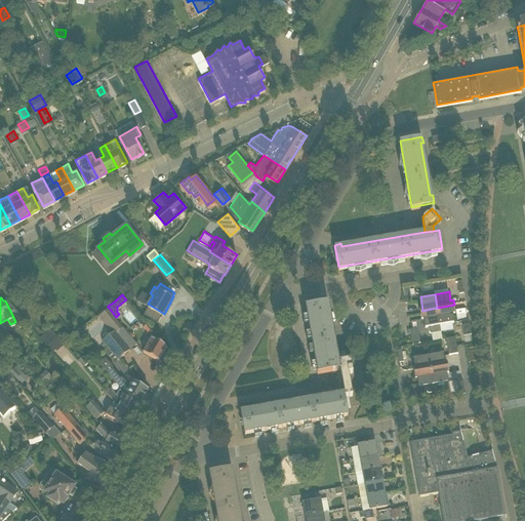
[(329,307),(328,299),(306,304),(318,370),(339,367),(338,359),(335,359),(326,307),(329,307)]
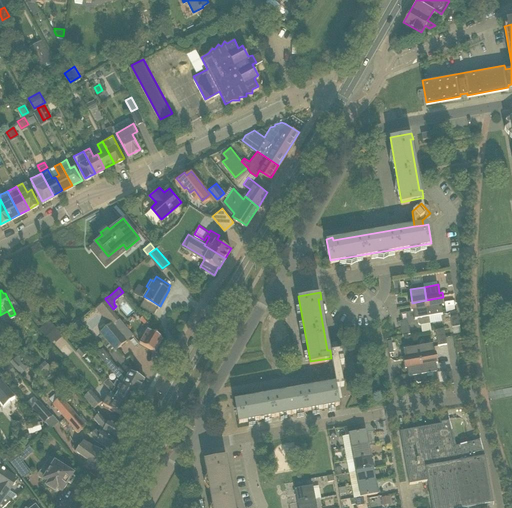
[(429,314),(442,311),(441,303),(443,302),(443,297),(426,300),(429,314)]
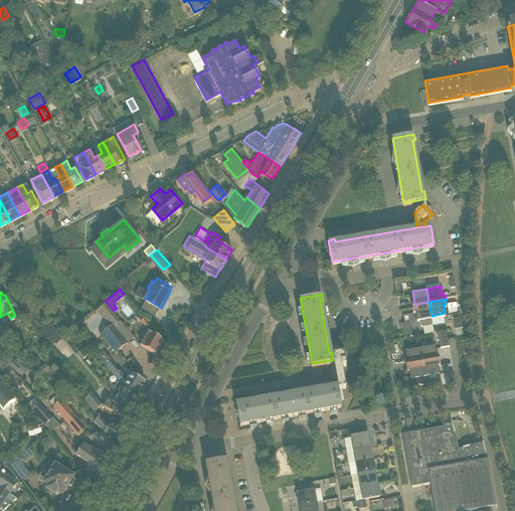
[(415,310),(417,318),(419,318),(420,322),(423,324),(433,322),(432,316),(428,302),(414,305),(412,305),(413,310),(415,310)]
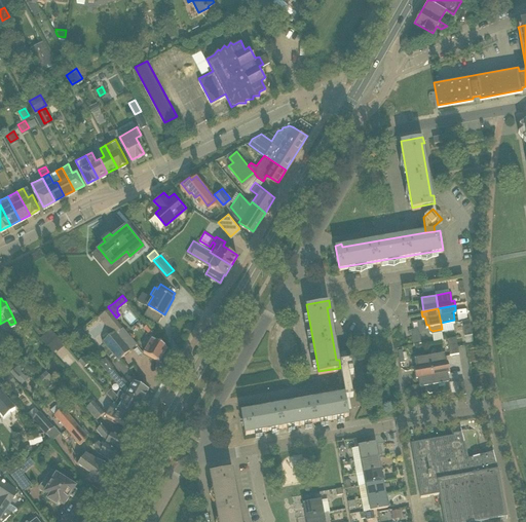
[(473,331),(472,329),(470,317),(462,318),(464,333),(473,331)]
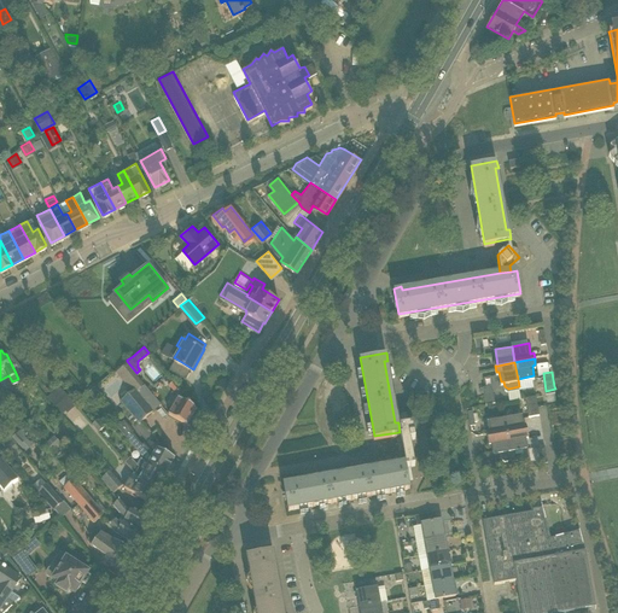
[(175,390),(180,385),(174,378),(169,381),(175,390)]
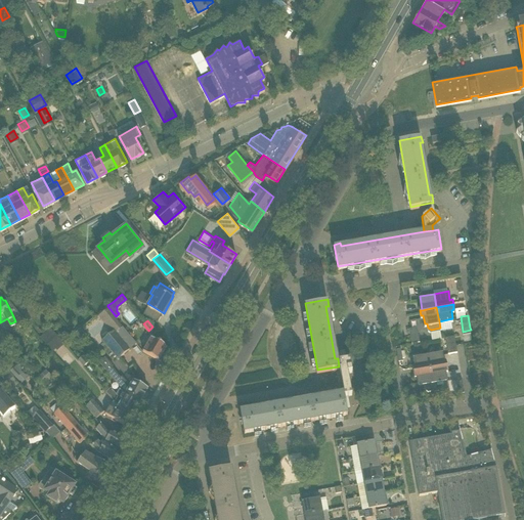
[(417,325),(409,326),(411,341),(420,340),(417,325)]
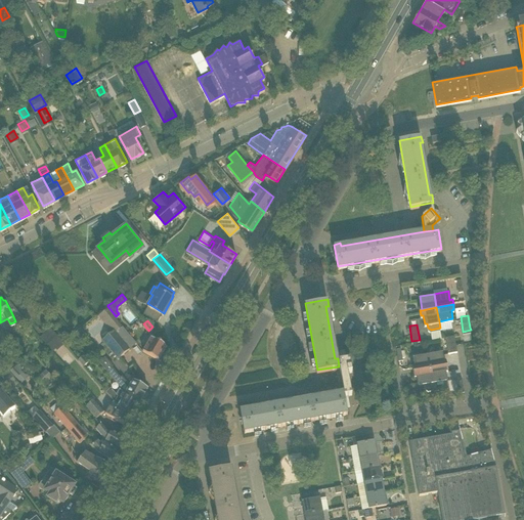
[(81,338),(86,333),(80,326),(75,330),(81,338)]
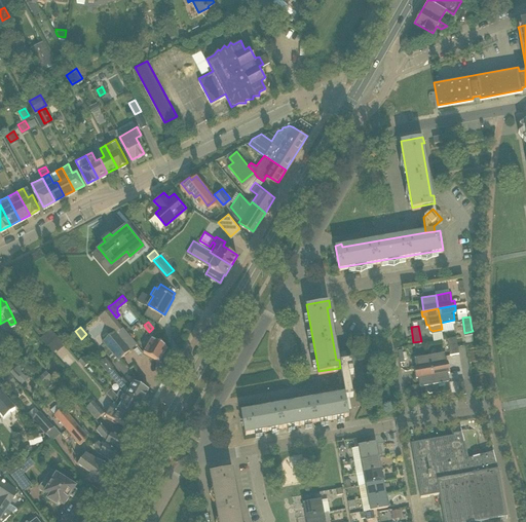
[(130,347),(130,346),(116,329),(103,339),(117,358),(130,347)]
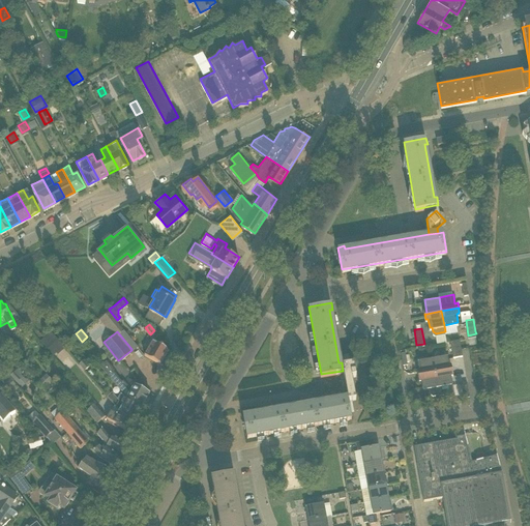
[(57,342),(52,335),(45,342),(50,348),(57,342)]
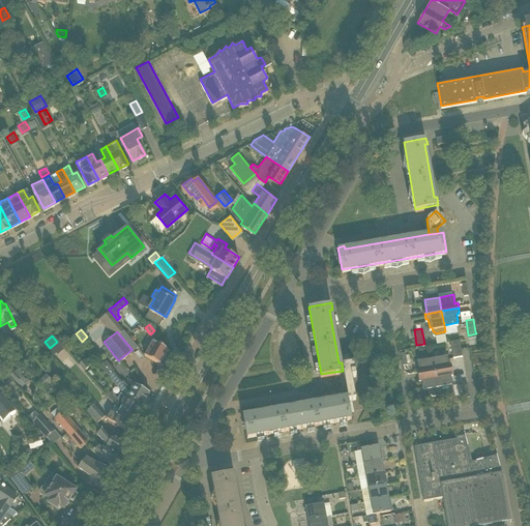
[(460,337),(450,339),(453,355),(463,353),(460,337)]
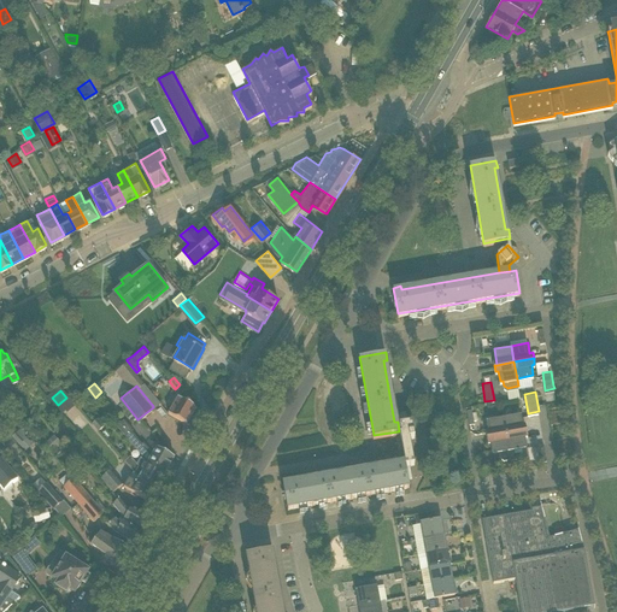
[(192,412),(197,405),(178,394),(169,411),(192,424),(195,417),(195,415),(192,412)]
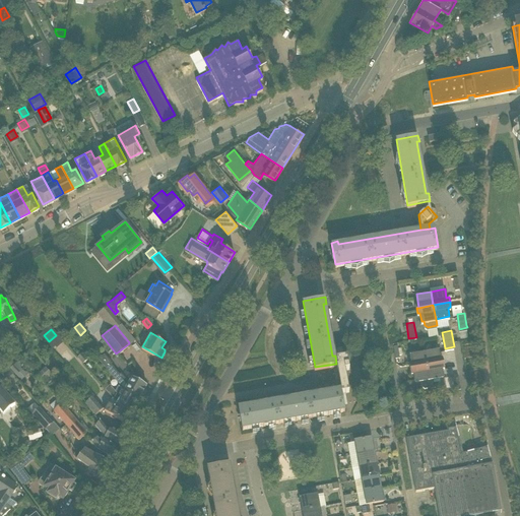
[(440,357),(439,347),(425,350),(427,364),(444,361),(443,356),(440,357)]
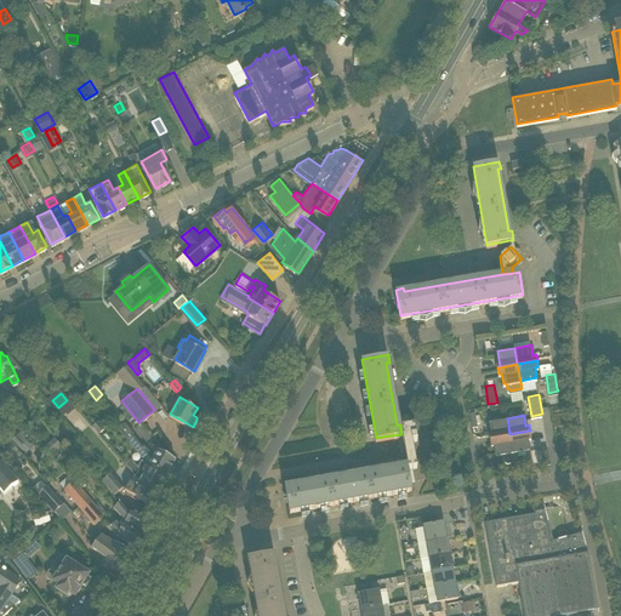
[(92,423),(100,431),(106,425),(100,417),(92,423)]
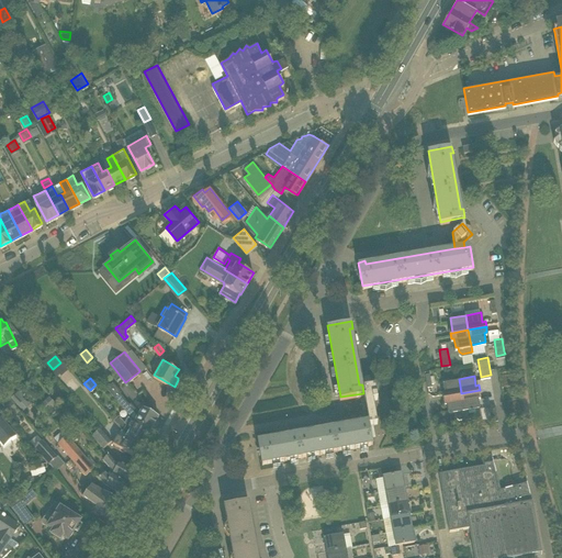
[(459,379),(444,381),(446,391),(442,391),(444,397),(461,393),(459,379)]
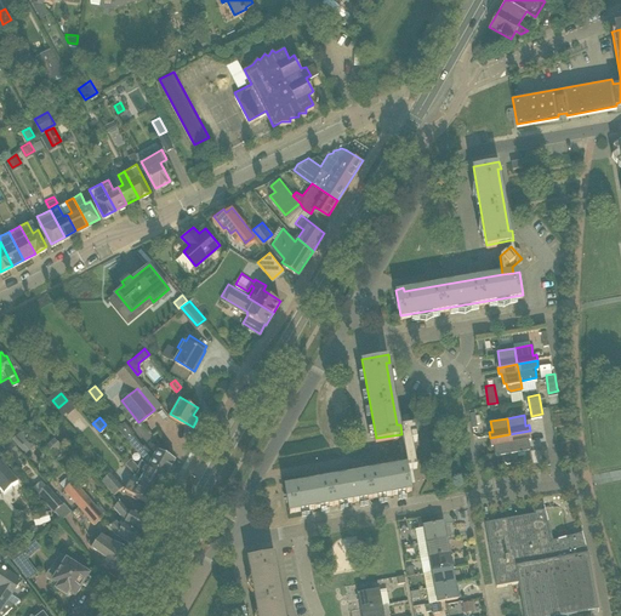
[(58,432),(64,427),(58,420),(52,425),(58,432)]
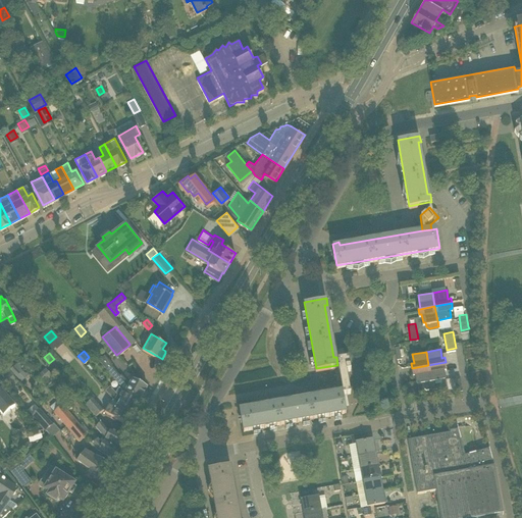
[(336,357),(337,365),(340,374),(343,392),(345,403),(349,402),(347,391),(351,391),(347,368),(351,368),(349,355),(336,357)]
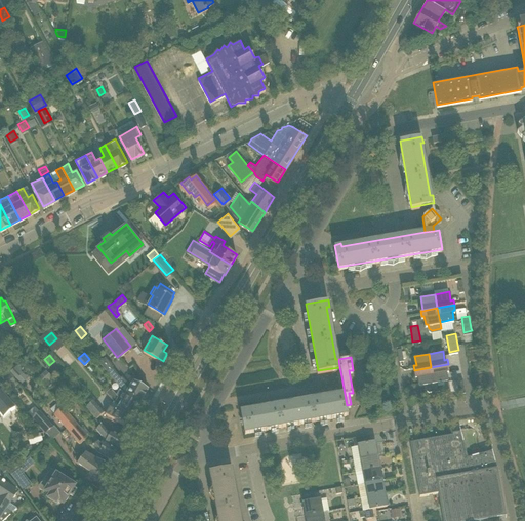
[(16,375),(23,369),(16,363),(10,369),(16,375)]
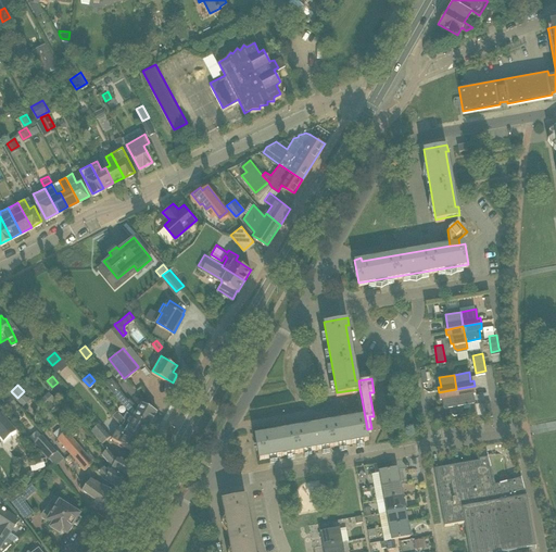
[(469,402),(474,401),(472,392),(475,391),(475,386),(456,389),(460,412),(467,411),(469,406),(469,402)]
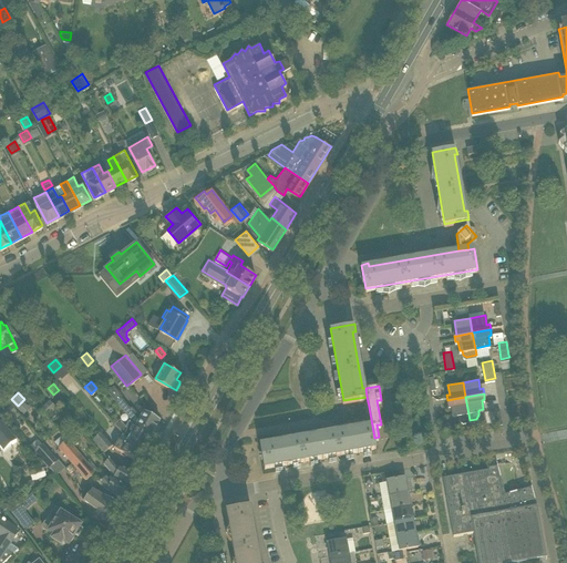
[(156,429),(155,427),(161,418),(144,409),(141,415),(135,411),(136,410),(132,405),(130,406),(120,395),(115,398),(131,417),(130,418),(155,432),(156,429)]
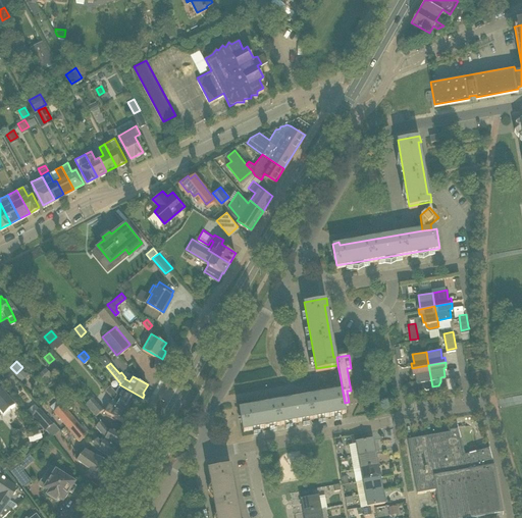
[(46,365),(38,373),(43,379),(52,372),(46,365)]
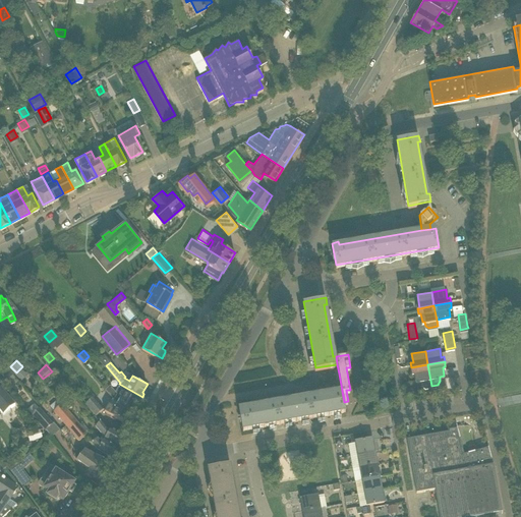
[(416,381),(421,380),(421,384),(425,387),(431,386),(427,364),(411,367),(412,372),(414,372),(416,381)]
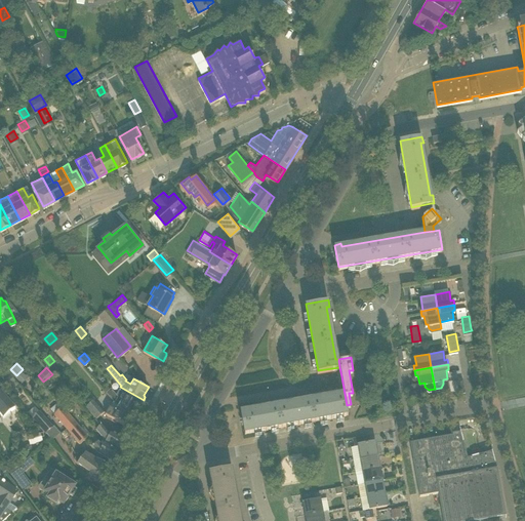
[(55,374),(58,377),(65,372),(62,369),(55,374)]
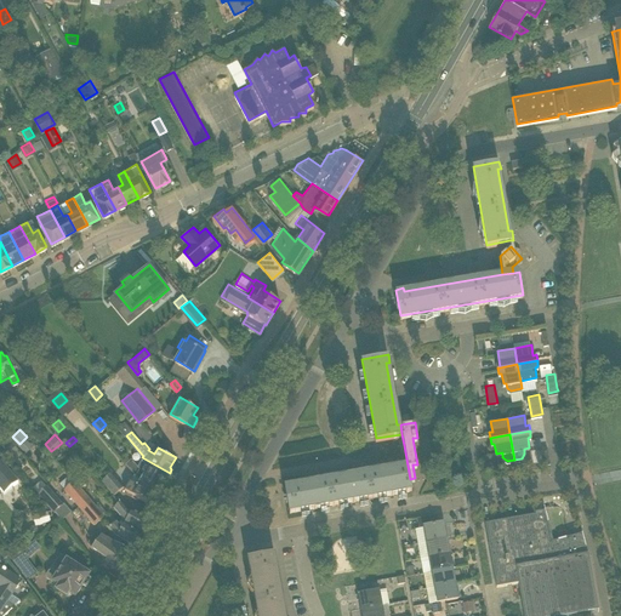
[(0,445),(5,451),(11,448),(5,440),(0,444),(0,445)]
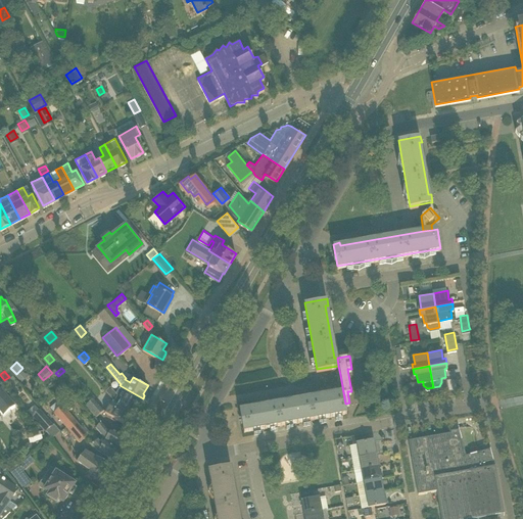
[(133,411),(136,406),(138,407),(140,402),(139,400),(140,399),(142,399),(143,398),(120,385),(119,385),(115,391),(110,384),(105,388),(112,395),(114,397),(113,399),(133,411)]
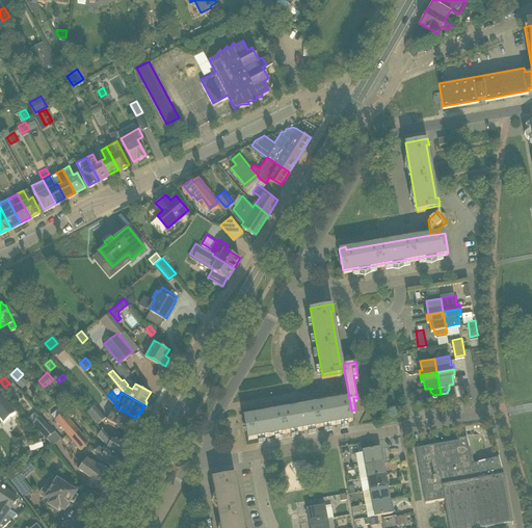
[(0,416),(3,420),(16,411),(1,393),(0,393),(0,416)]
